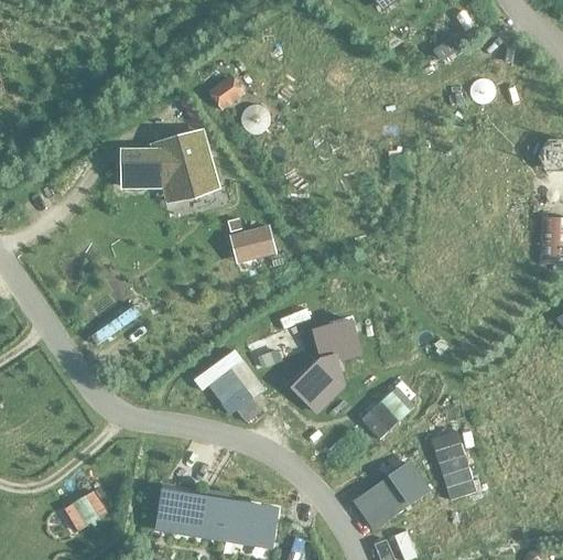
[(414,35),(420,60),(453,52),(447,28),(414,35)]
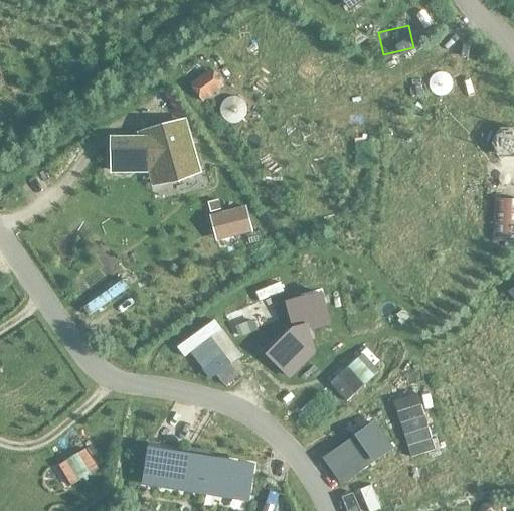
[(207,64),(182,71),(191,102),(216,94),(207,64)]
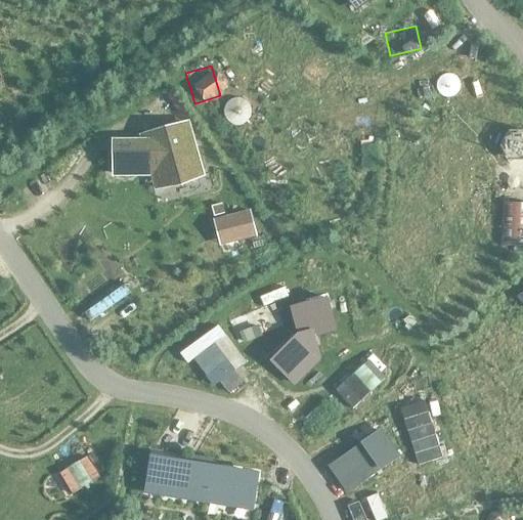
[(443,104),(458,91),(442,75),(428,88),(443,104)]
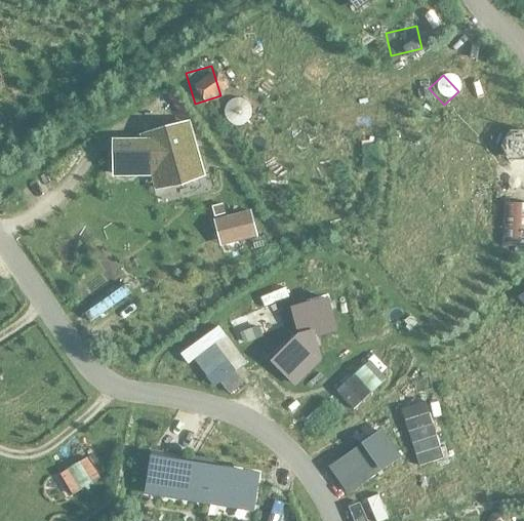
[(113,139),(114,170),(160,170),(164,183),(202,172),(187,120),(150,130),(150,138),(113,139)]
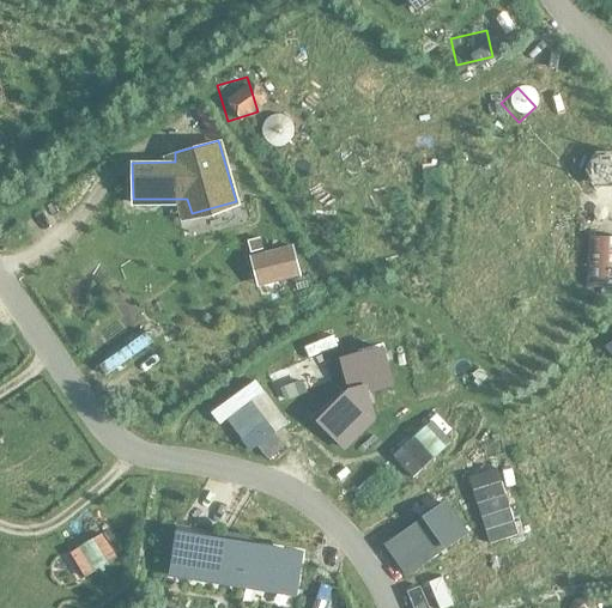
[(611,150),(592,151),(581,169),(585,176),(592,176),(592,188),(611,187),(611,150)]
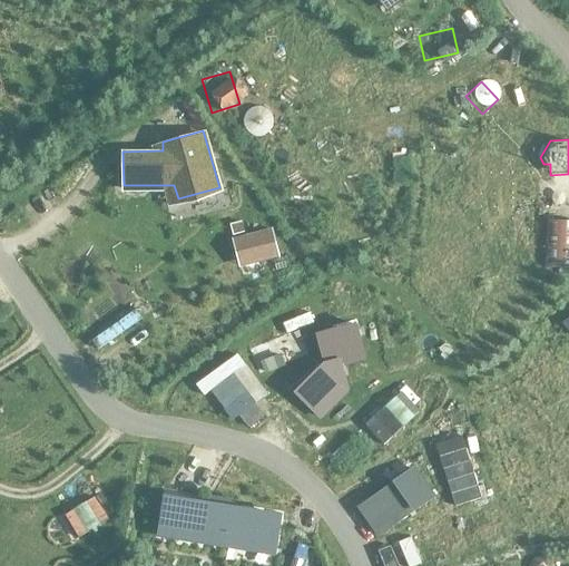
[(487,164),(487,217),(519,217),(519,213),(540,213),(540,175),(550,175),(550,164),(543,164),(540,157),(529,157),(529,164),(487,164)]
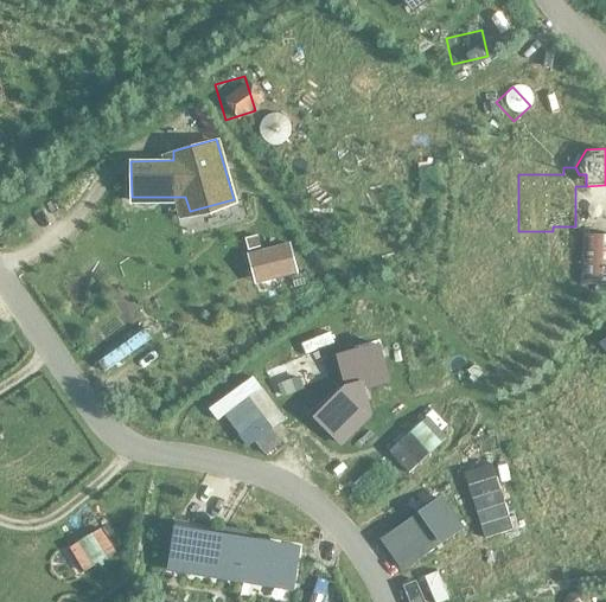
[(291,239),(247,251),(254,280),(298,269),(291,239)]
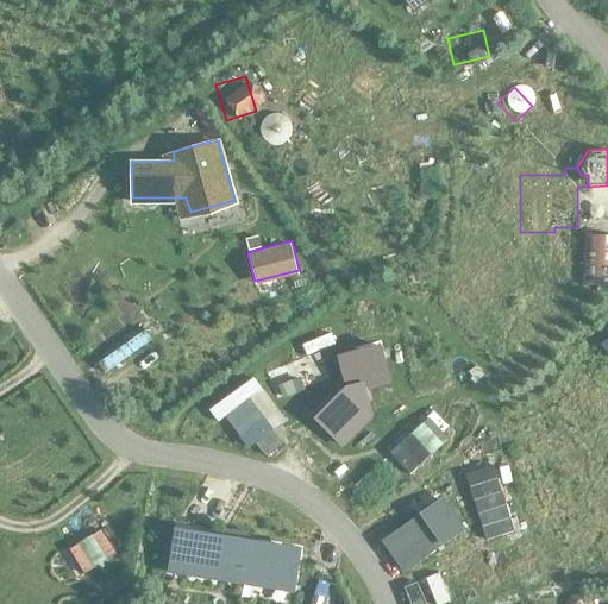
[(100,376),(145,354),(132,327),(87,348),(100,376)]
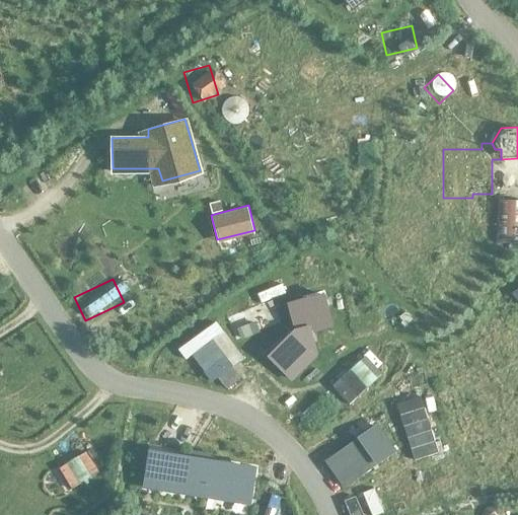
[(517,283),(505,290),(515,311),(517,309),(517,283)]
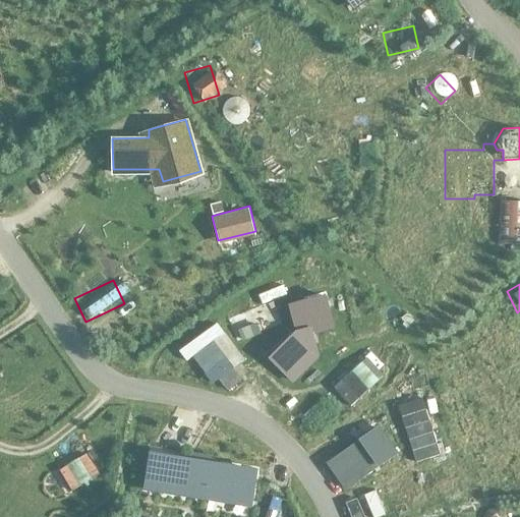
[(295,329),(269,355),(290,377),(316,350),(309,327),(332,321),(325,293),(288,302),(295,329)]
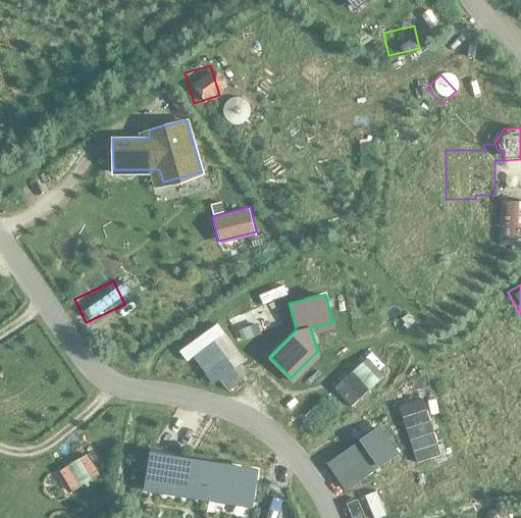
[(266,309),(246,315),(252,332),(271,326),(266,309)]
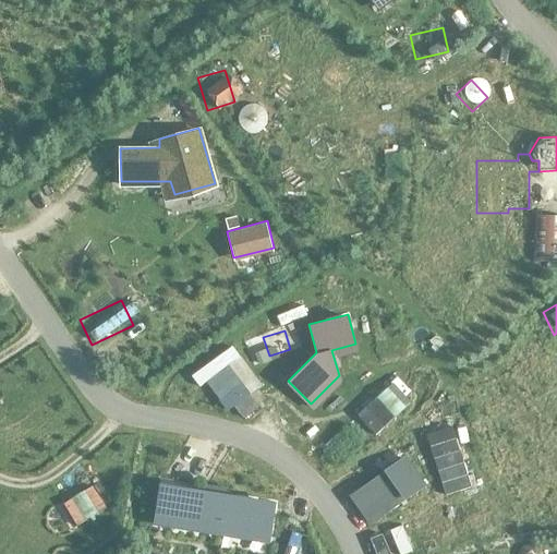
[(221,375),(243,404),(255,395),(217,344),(180,371),(196,394),(221,375)]
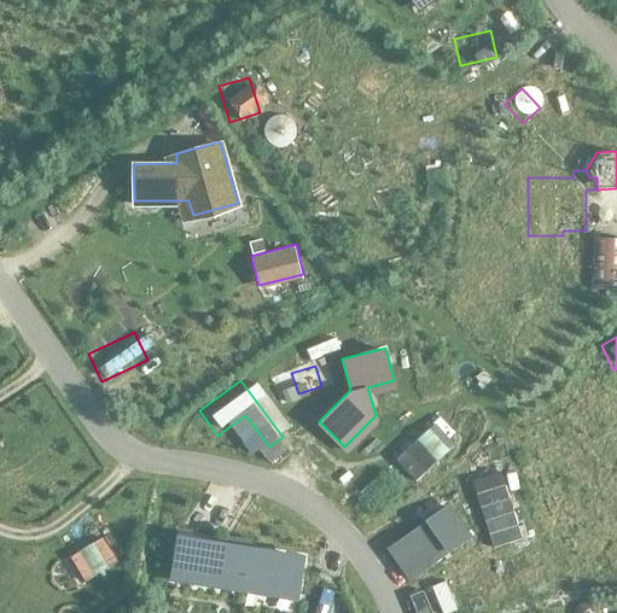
[(431,425),(386,472),(408,492),(452,444),(431,425)]
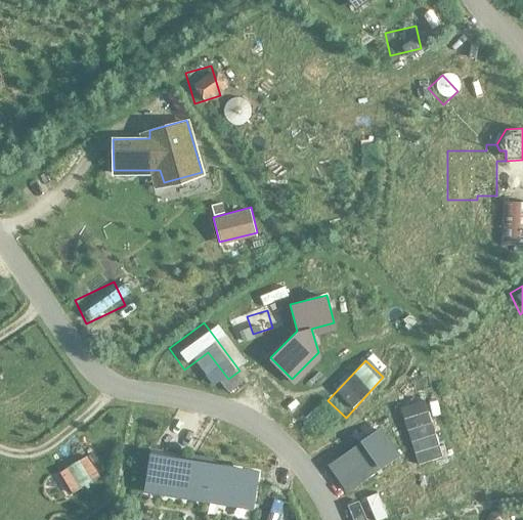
[(420,405),(393,413),(409,473),(436,466),(420,405)]
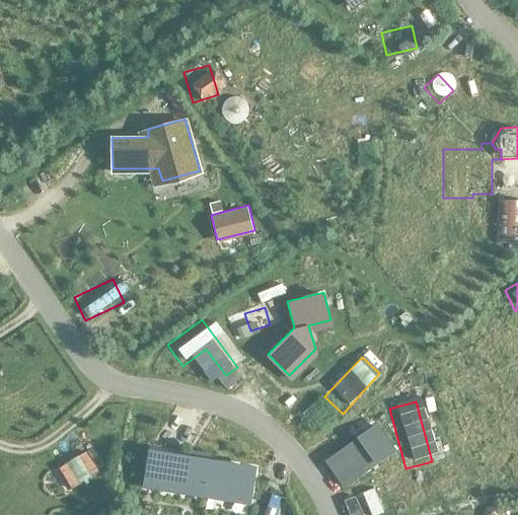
[(375,424),(325,458),(343,484),(392,448),(375,424)]
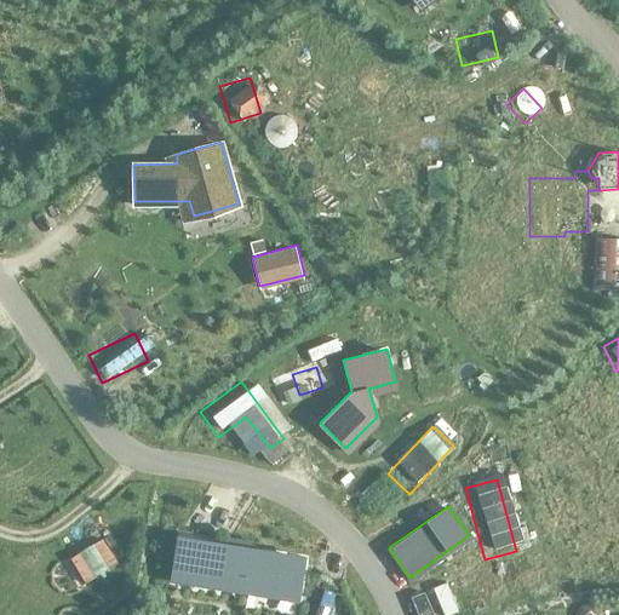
[(176,575),(296,595),(302,557),(252,549),(253,539),(233,536),(230,545),(182,538),(176,575)]
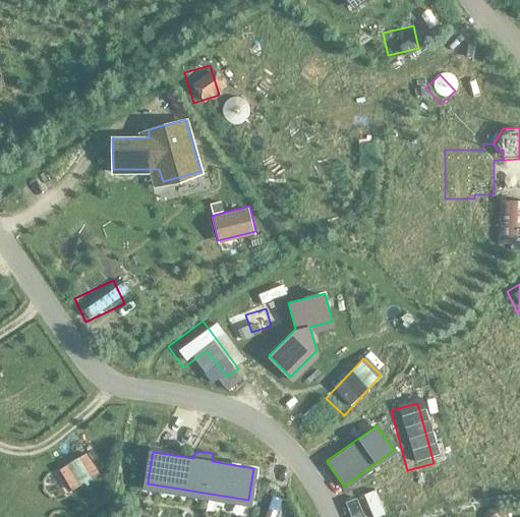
[(81,463),(51,477),(61,501),(92,486),(81,463)]
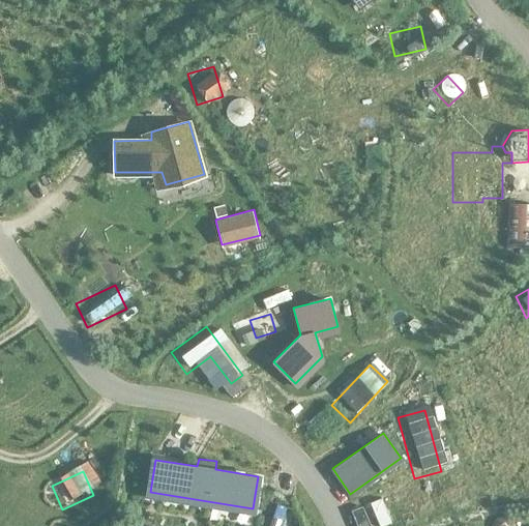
[(380,525),(374,509),(364,514),(369,525),(380,525)]
